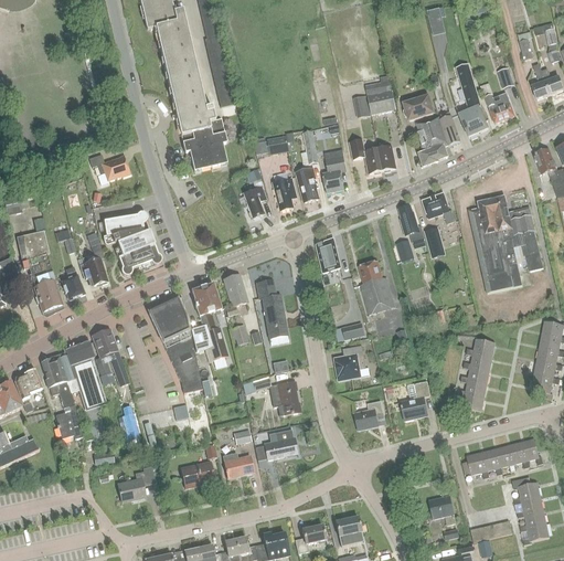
[(155,25),(183,150),(188,149),(192,169),(225,161),(221,141),(225,140),(220,117),(214,118),(211,104),(204,106),(181,8),(172,9),(170,0),(139,0),(146,28),(155,25)]
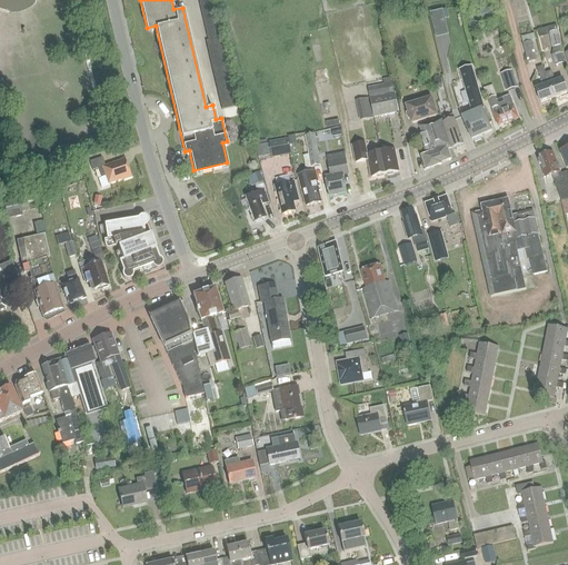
[(213,6),(212,0),(208,0),(199,2),(200,9),(213,6)]
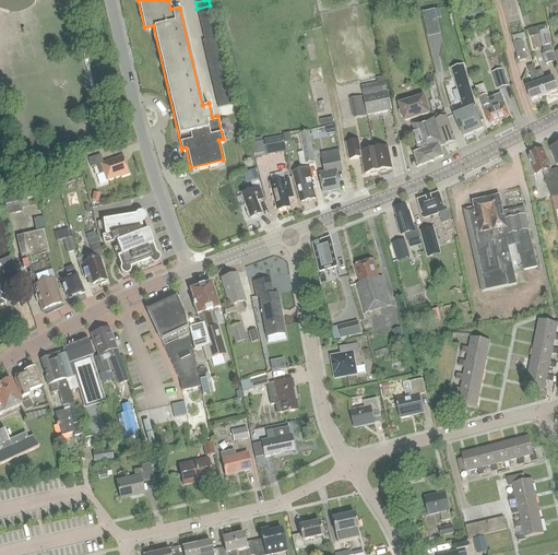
[(216,34),(210,6),(197,9),(203,36),(214,34),(216,34)]
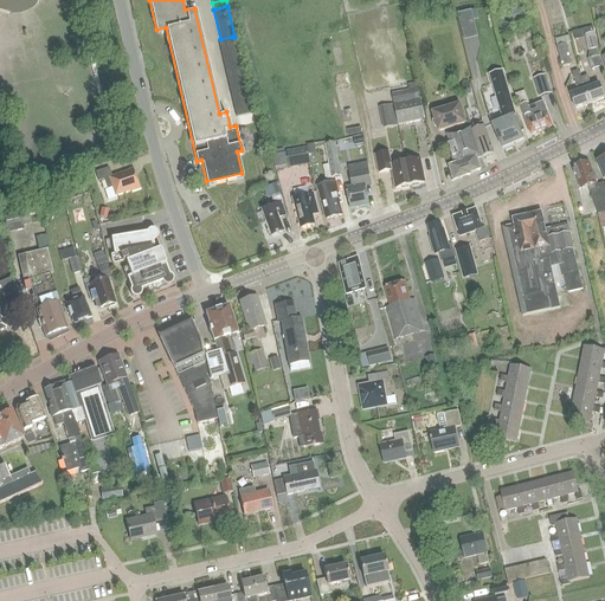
[(590,66),(600,62),(596,51),(597,44),(592,23),(583,25),(584,30),(583,30),(587,49),(586,55),(590,66)]
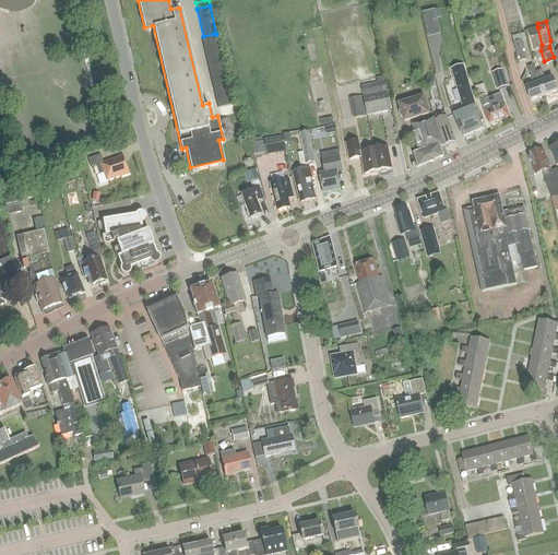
[(485,33),(489,31),(489,25),(486,22),(481,24),(481,30),(485,33)]
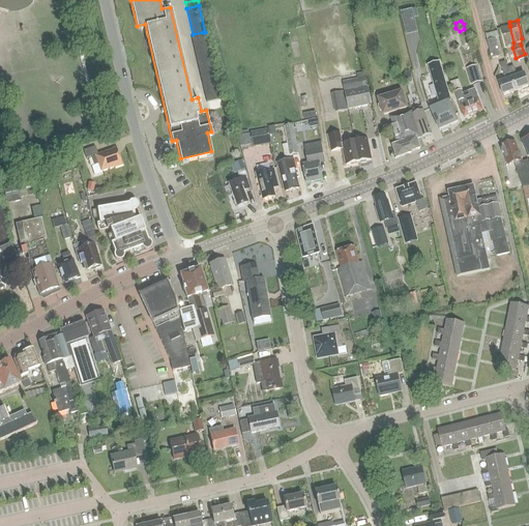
[(485,31),(490,55),(499,53),(495,34),(498,33),(497,28),(485,31)]
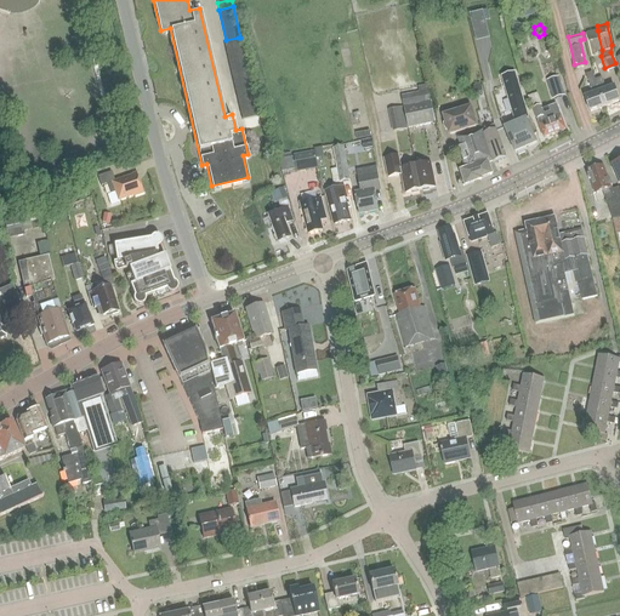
[(223,41),(226,49),(240,45),(238,38),(226,40),(223,41)]
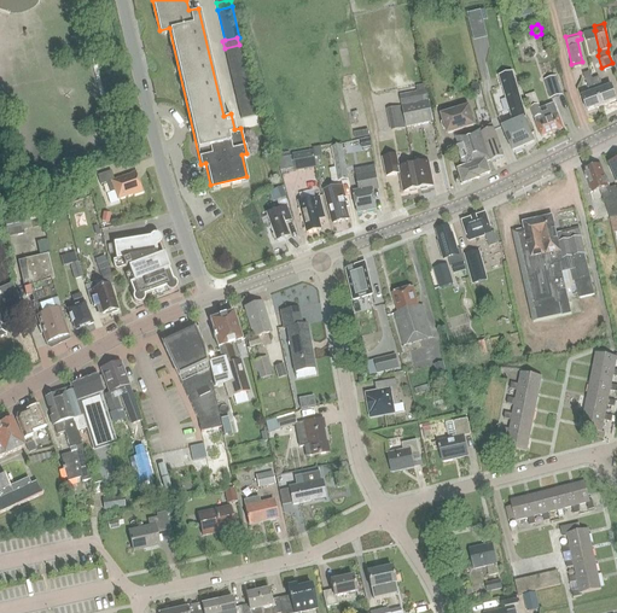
[(225,48),(226,56),(240,52),(239,45),(225,48)]
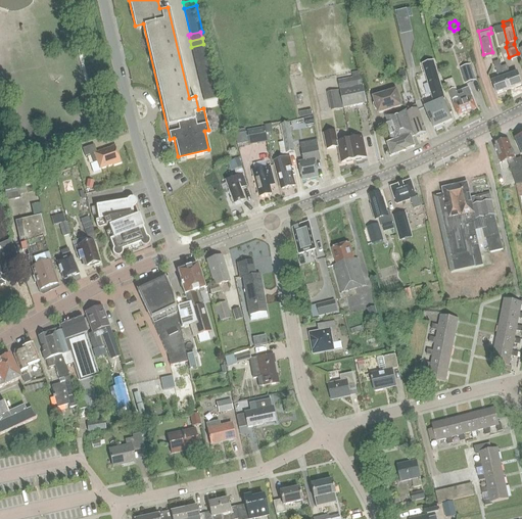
[(191,47),(193,53),(205,50),(203,44),(191,47)]
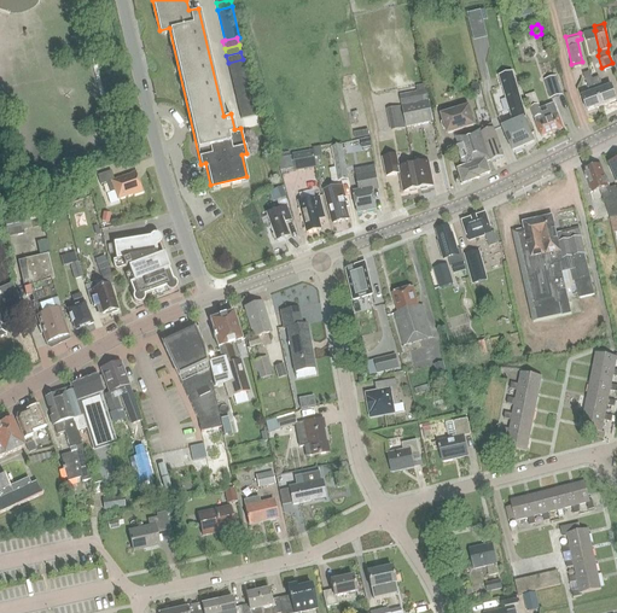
[(243,59),(228,63),(230,70),(244,66),(243,59)]
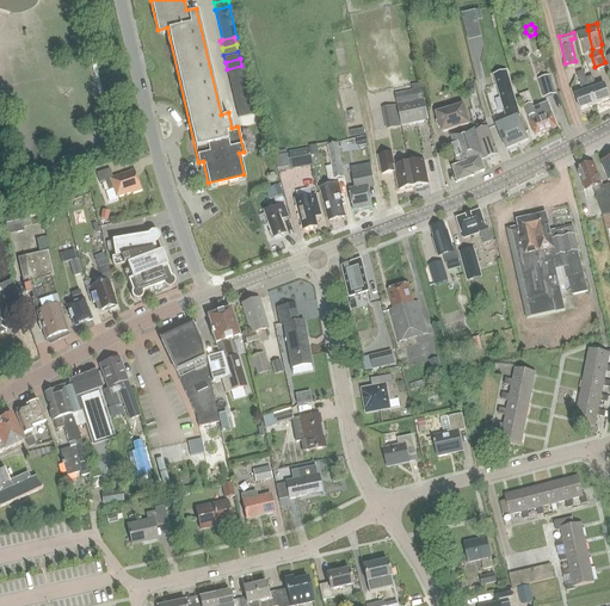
[(227,69),(229,76),(244,74),(241,66),(227,69)]
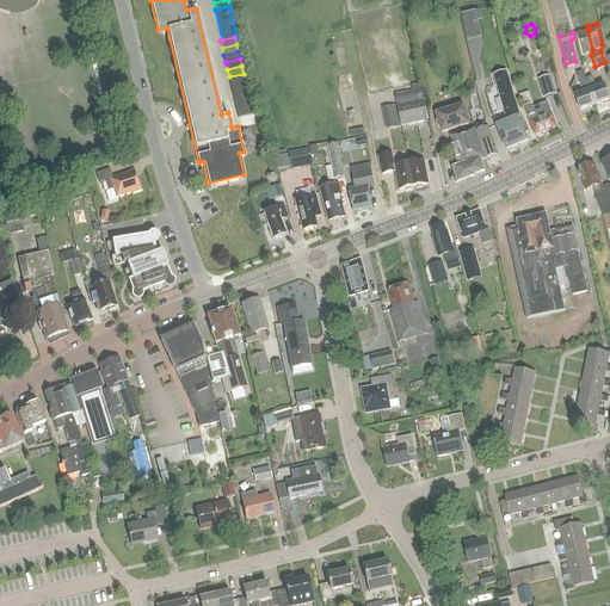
[(506,146),(528,136),(524,129),(527,128),(521,113),(521,115),(506,67),(492,70),(506,117),(495,122),(506,146)]
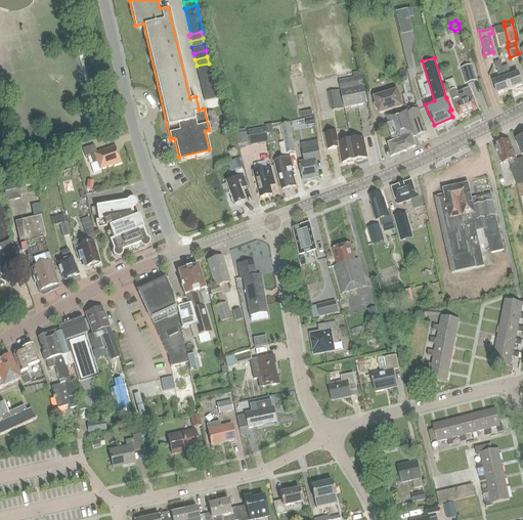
[(496,91),(509,86),(502,63),(498,57),(493,59),(499,76),(491,78),(496,91)]
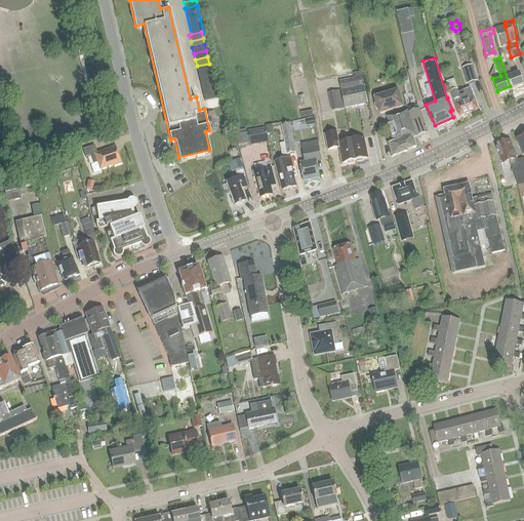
[(461,65),(466,80),(476,78),(471,62),(461,65)]
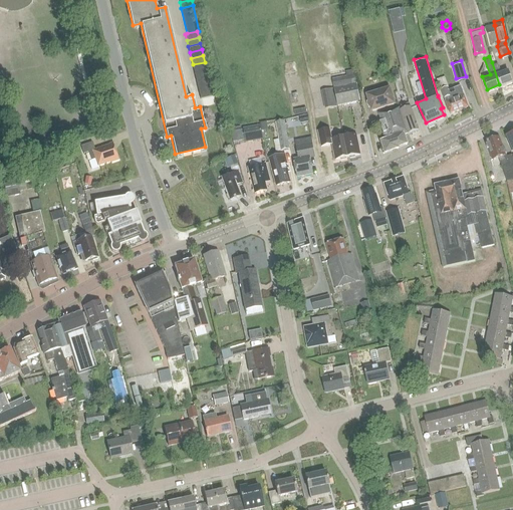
[(492,62),(499,84),(512,80),(507,67),(500,70),(497,60),(492,62)]
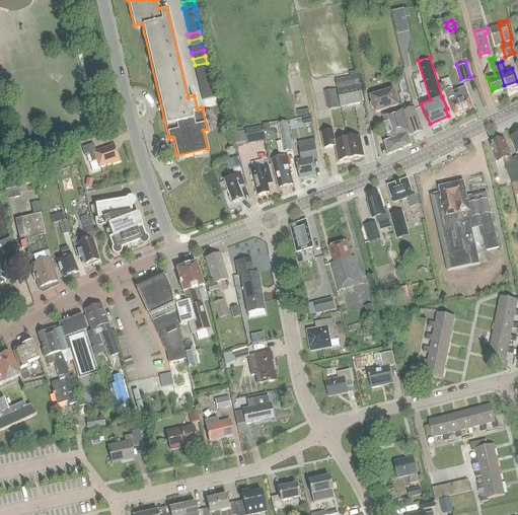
[(208,69),(207,63),(195,65),(196,71),(208,69)]
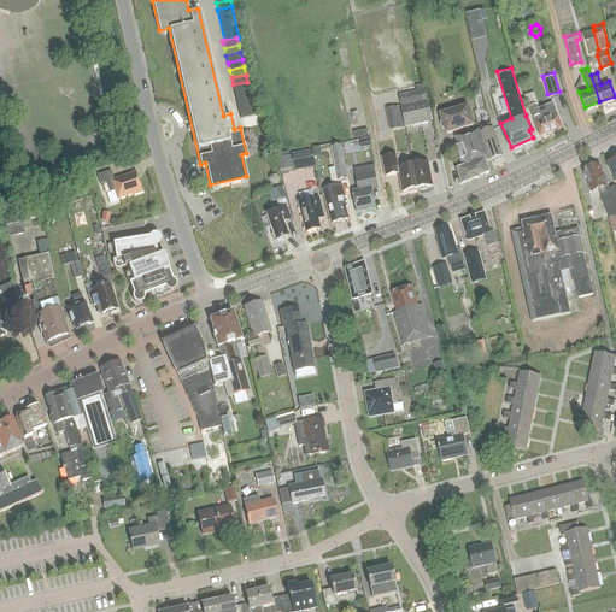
[(233,84),(235,93),(250,89),(247,82),(233,84)]
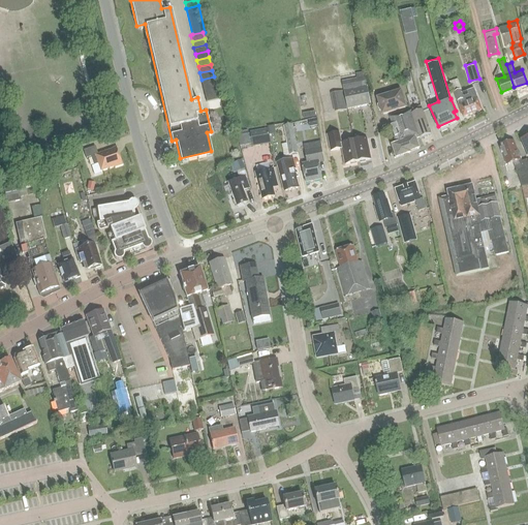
[(366,84),(364,73),(341,79),(343,87),(361,83),(362,85),(366,84)]
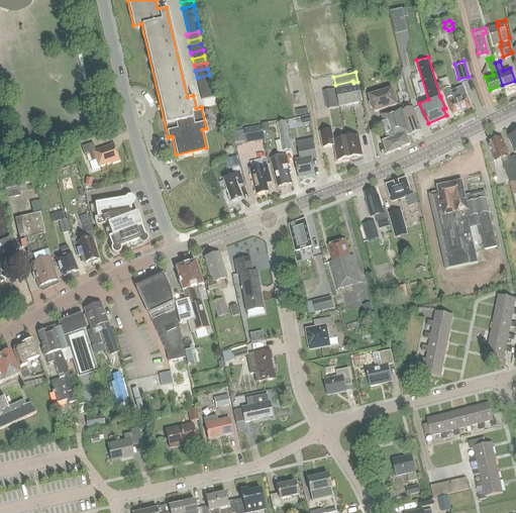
[(210,81),(209,75),(197,78),(198,84),(210,81)]
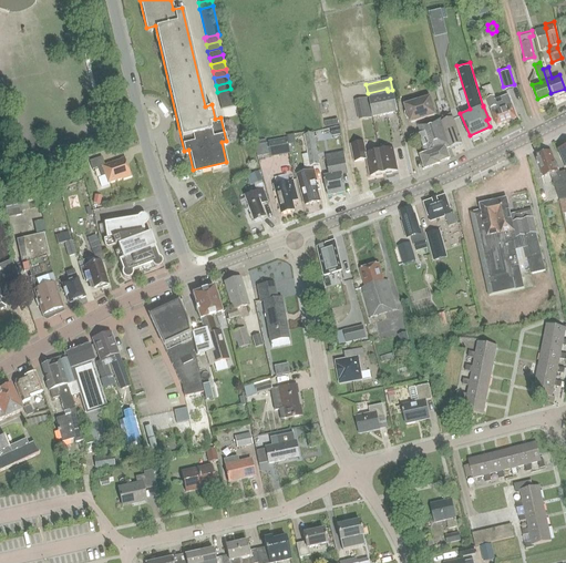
[(217,92),(218,99),(232,95),(230,89),(217,92)]
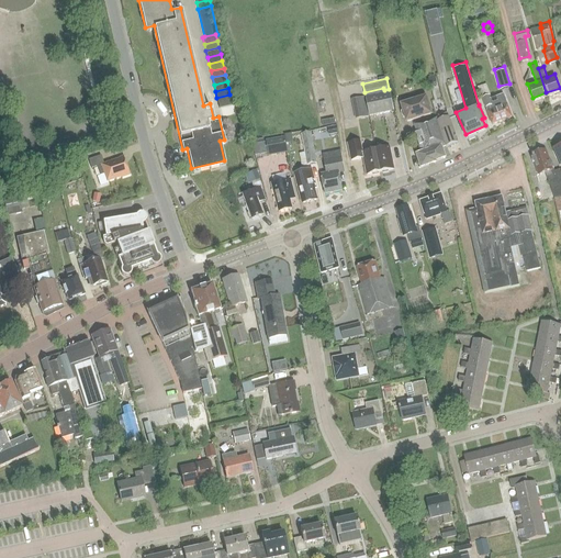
[(384,90),(365,95),(369,112),(393,107),(389,89),(384,90)]
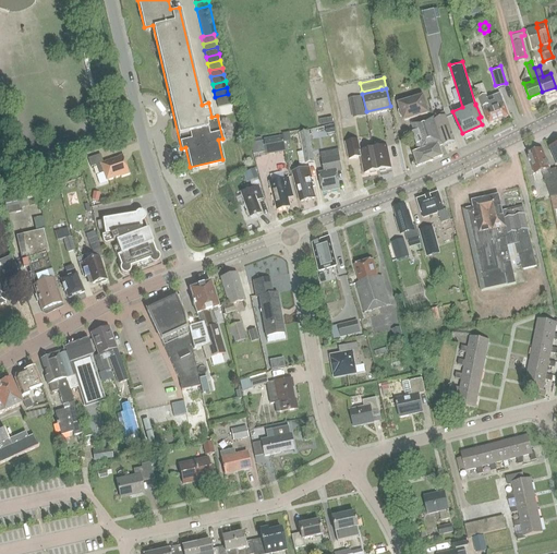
[(486,93),(485,91),(477,94),(483,107),(482,107),(487,120),(507,112),(501,99),(500,96),(497,88),(486,93)]
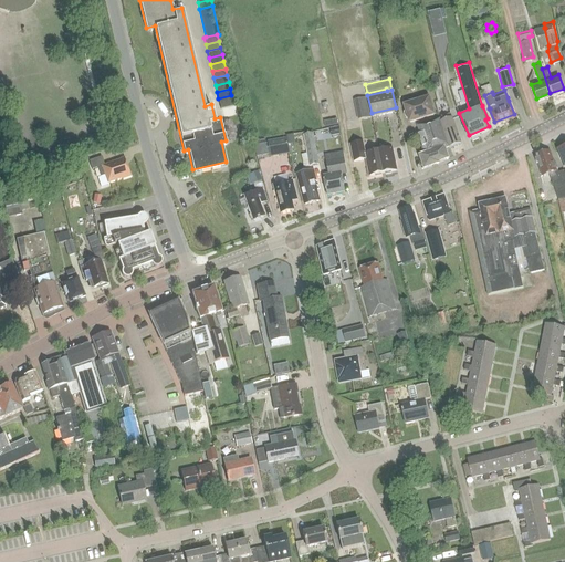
[(233,102),(231,95),(218,99),(220,105),(233,102)]
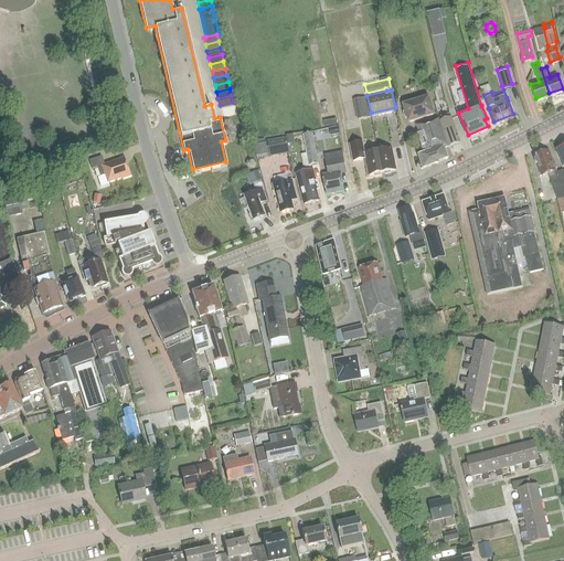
[(403,113),(405,114),(406,114),(407,118),(433,110),(428,95),(403,103),(404,107),(403,107),(402,109),(403,113)]
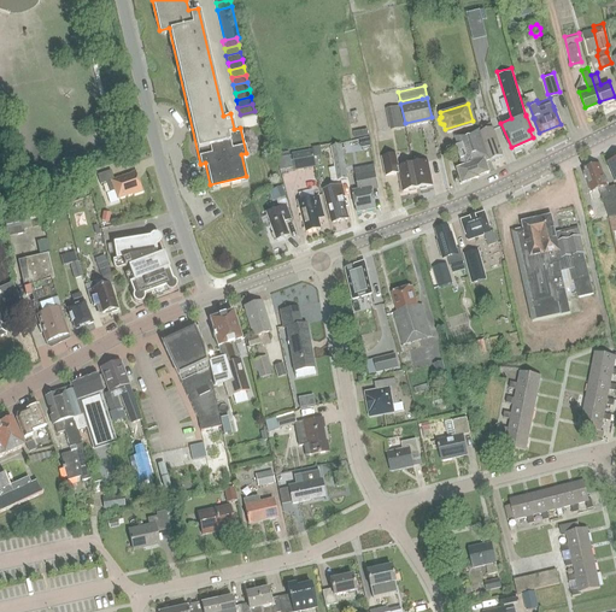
[(479,124),(488,157),(502,152),(491,124),(492,124),(490,119),(479,124)]
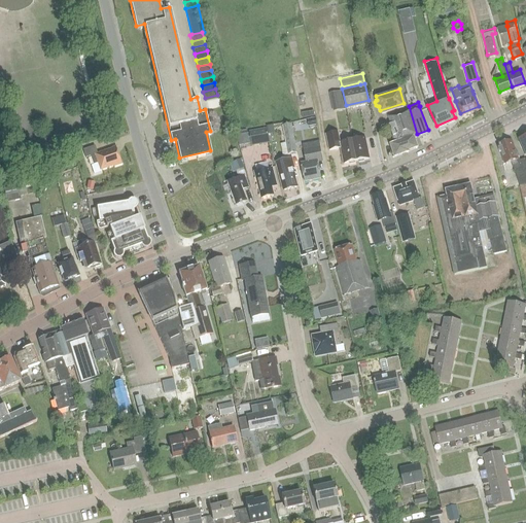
[(417,134),(409,106),(387,112),(389,118),(387,119),(388,121),(392,133),(391,133),(393,139),(390,140),(394,152),(409,148),(408,146),(416,144),(413,135),(416,133),(417,134)]
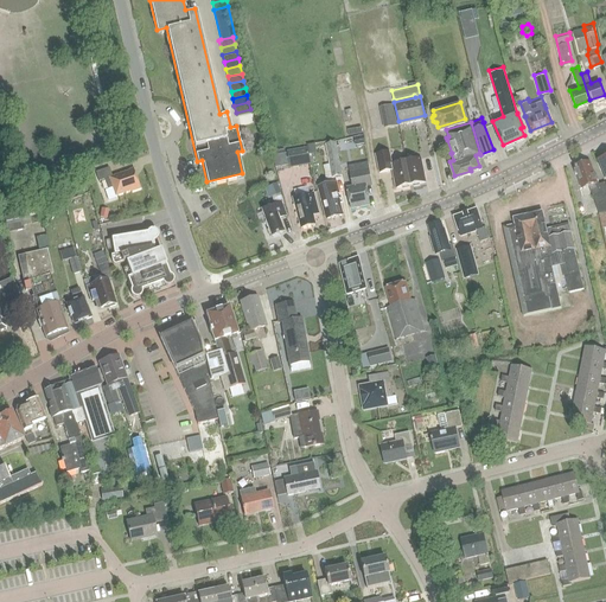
[(362,132),(352,134),(353,142),(364,141),(362,132)]
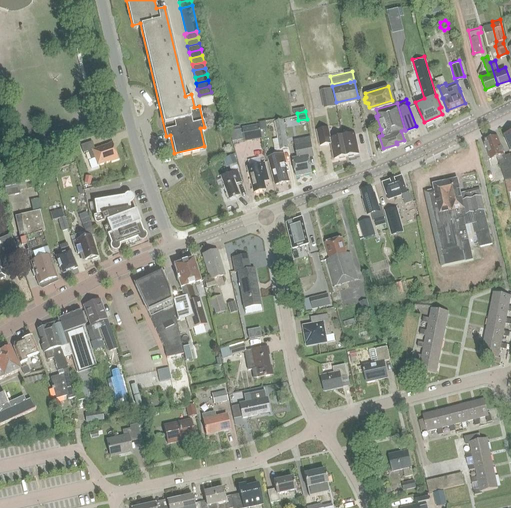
[(282,117),(273,118),(279,147),(288,145),(282,117)]
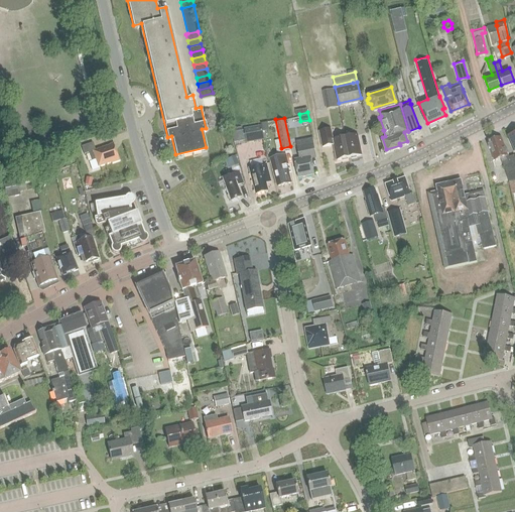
[(261,122),(243,125),(246,138),(263,135),(261,127),(261,122)]
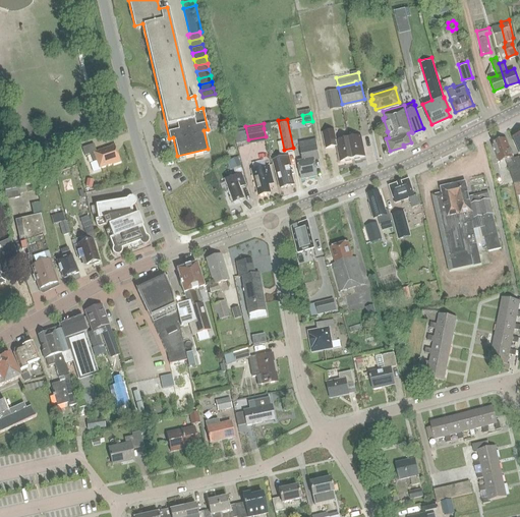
[(338,159),(351,157),(347,135),(335,138),(333,127),(321,129),(325,146),(335,144),(338,159)]
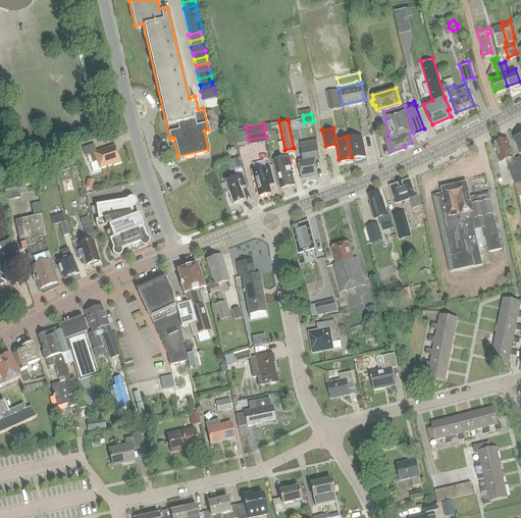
[(348,136),(352,157),(365,154),(361,134),(348,136)]
